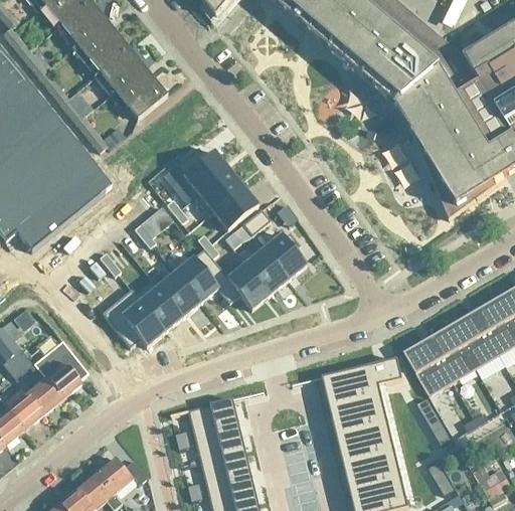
[(41,0),(40,1),(59,24),(90,0),(41,0)]
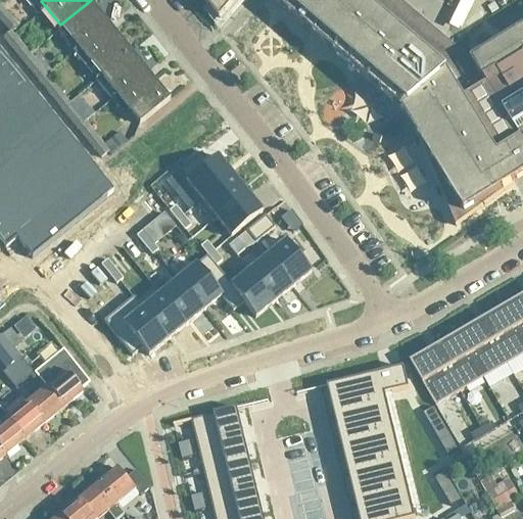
[(91,0),(60,25),(80,49),(110,24),(91,0)]
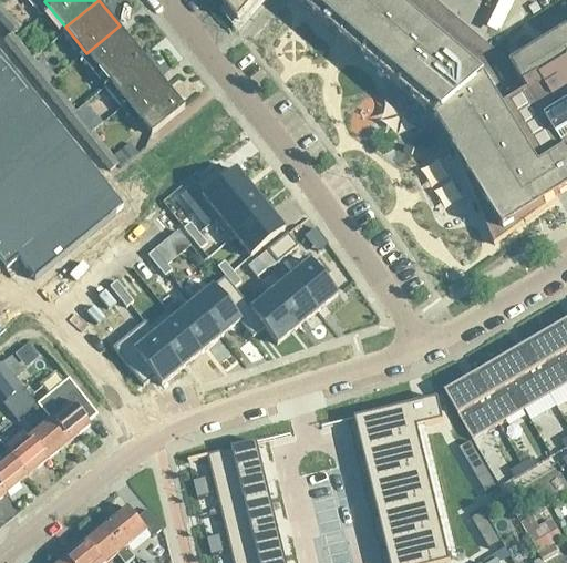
[(223,0),(238,18),(239,17),(254,0),(223,0)]
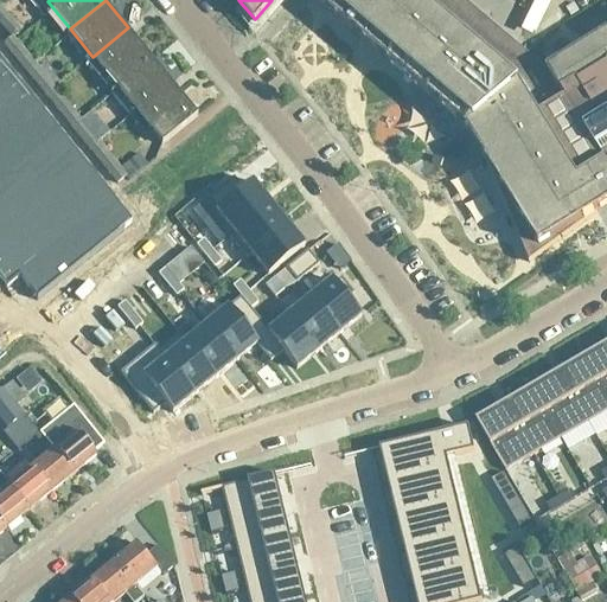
[(529,257),(592,211),(606,202),(606,165),(547,65),(470,0),(318,0),(467,127),(529,257)]
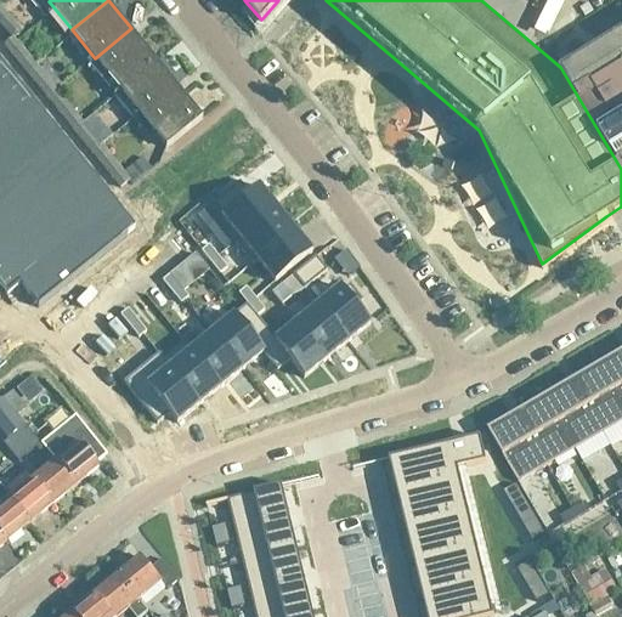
[(20,23),(0,1),(0,20),(11,32),(20,23)]
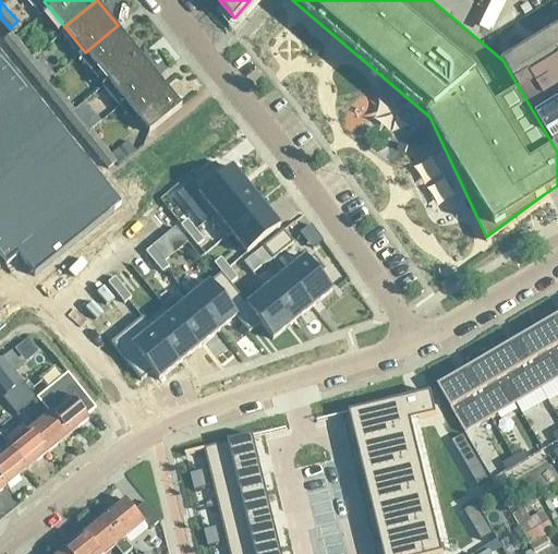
[(118,25),(85,52),(106,77),(138,50),(118,25)]
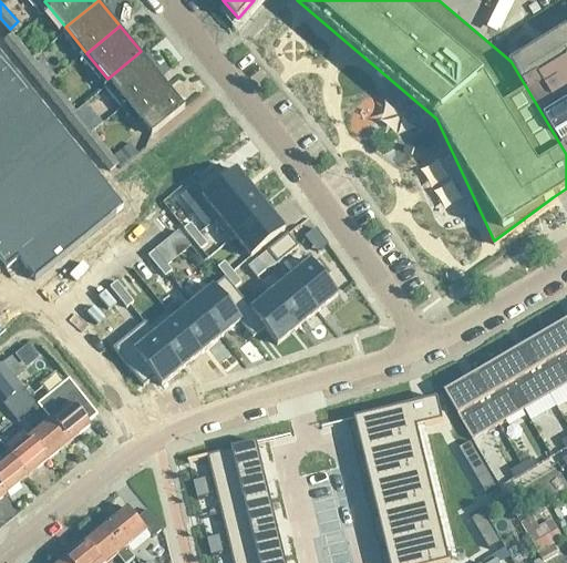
[(566,26),(511,61),(566,154),(566,26)]
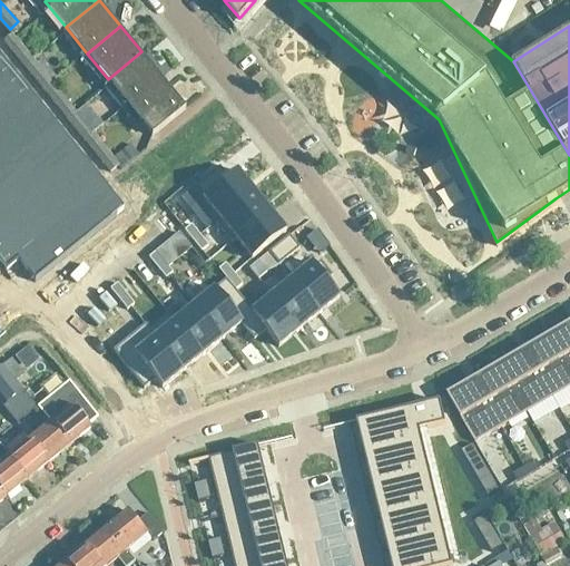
[(31,56),(10,29),(1,36),(22,62),(31,56)]
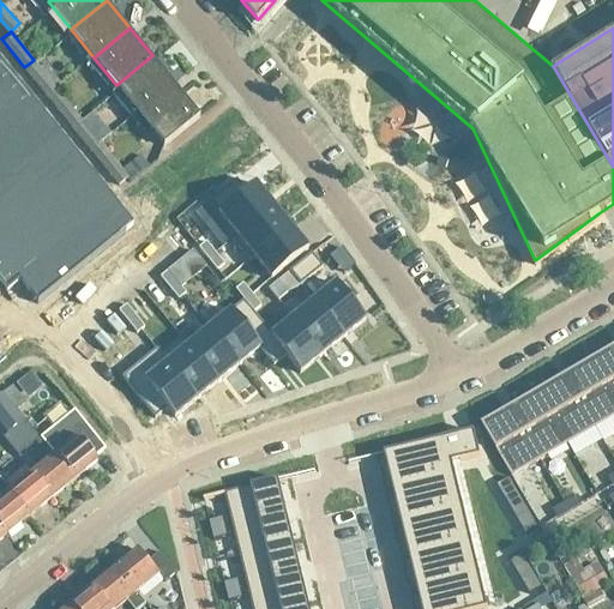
[(152,55),(116,85),(107,92),(130,120),(138,113),(175,84),(152,55)]
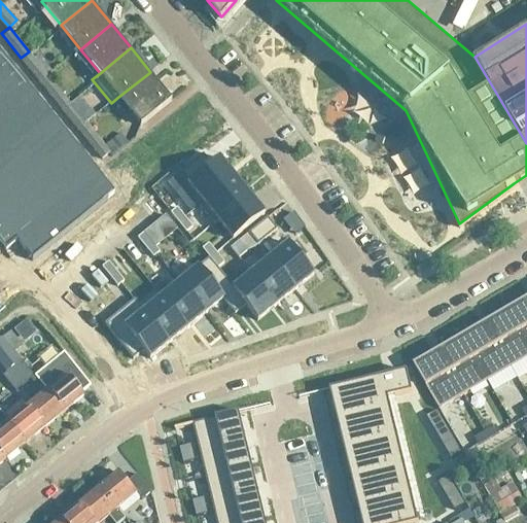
[(0,172),(61,125),(0,49),(0,172)]
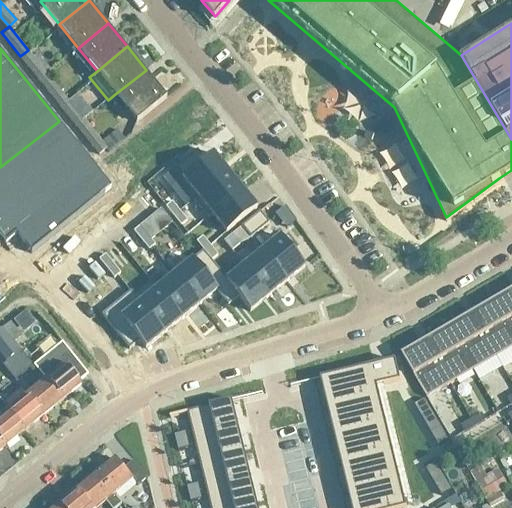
[(28,50),(20,56),(39,79),(47,73),(48,72),(45,68),(49,65),(36,49),(31,53),(28,50)]
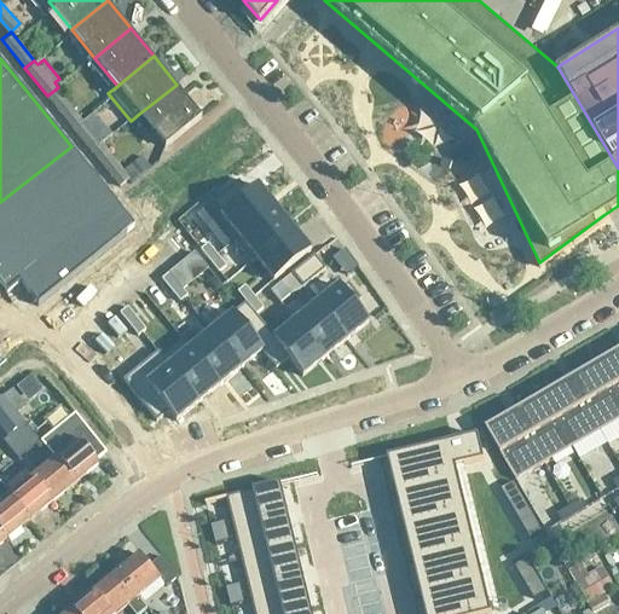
[(200,114),(177,85),(139,114),(163,143),(200,114)]
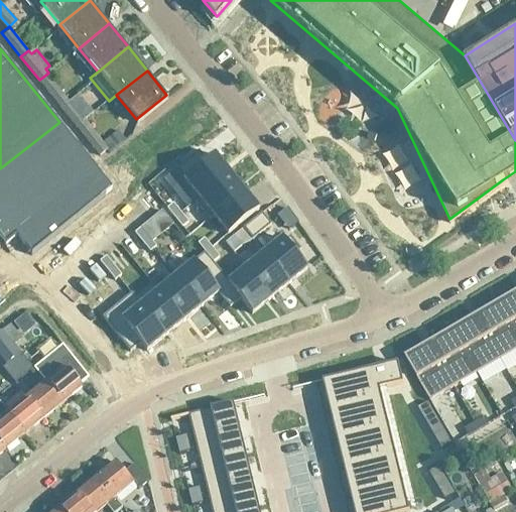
[(47,74),(39,80),(58,104),(66,97),(47,74)]
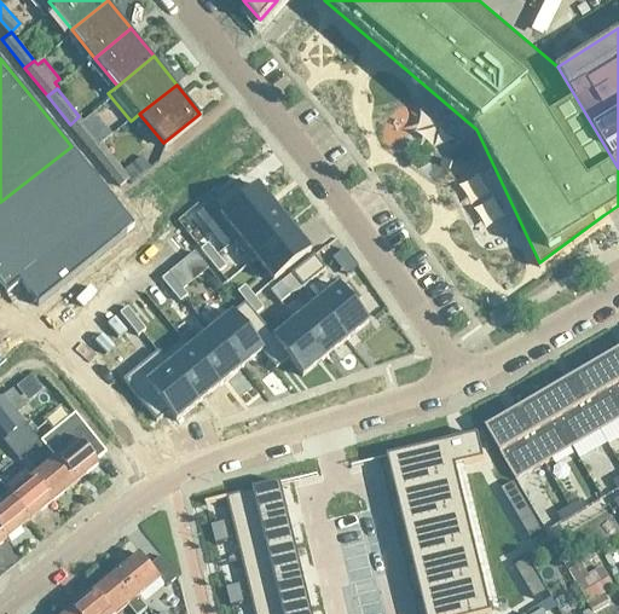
[(400,115),(439,144),(453,126),(415,97),(400,115)]
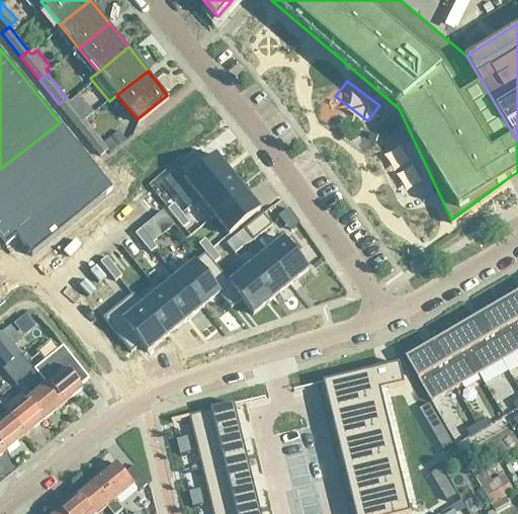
[(66,97),(59,104),(78,127),(85,121),(66,97)]
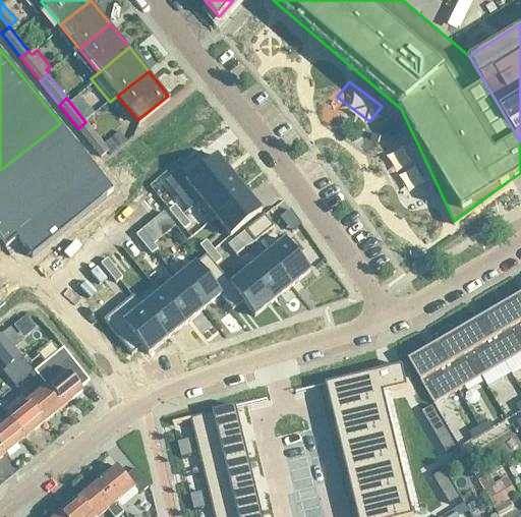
[(85,122),(78,128),(99,154),(106,148),(107,148),(109,150),(127,136),(119,126),(101,140),(85,122)]
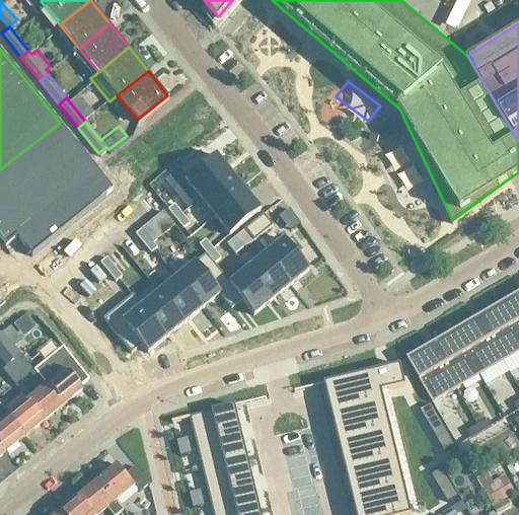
[(60,123),(0,169),(0,238),(2,242),(13,233),(30,252),(63,226),(112,187),(60,123)]
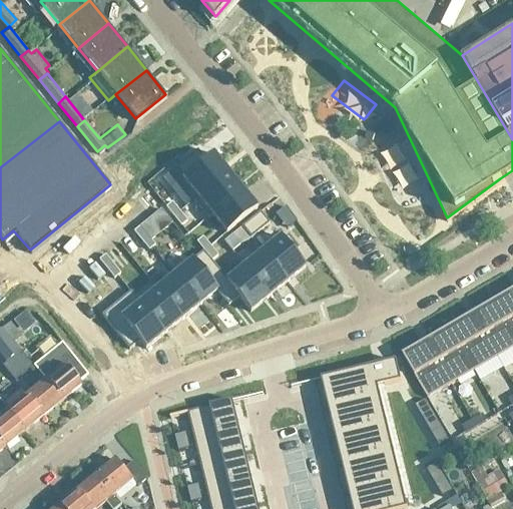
[(383,144),(396,162),(414,150),(402,132),(383,144)]
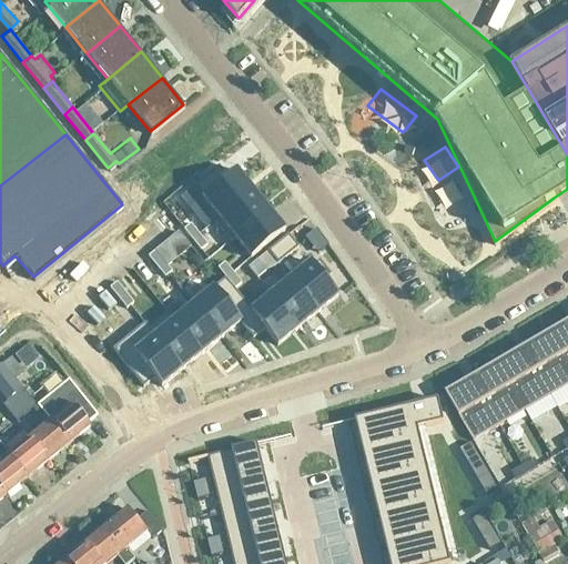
[(213,218),(251,187),(234,165),(226,173),(217,162),(192,182),(201,193),(196,197),(213,218)]
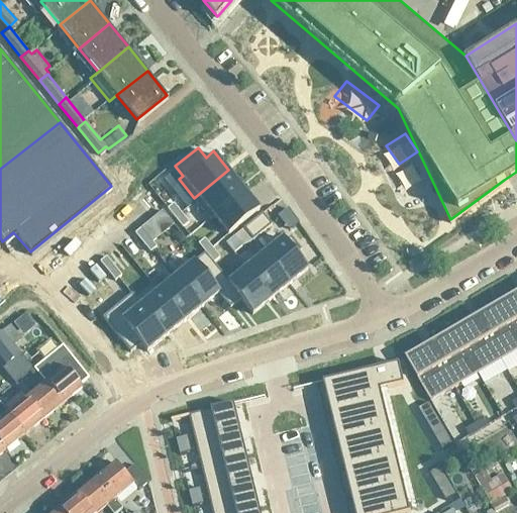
[(175,166),(163,176),(185,205),(194,198),(179,179),(183,176),(175,166)]
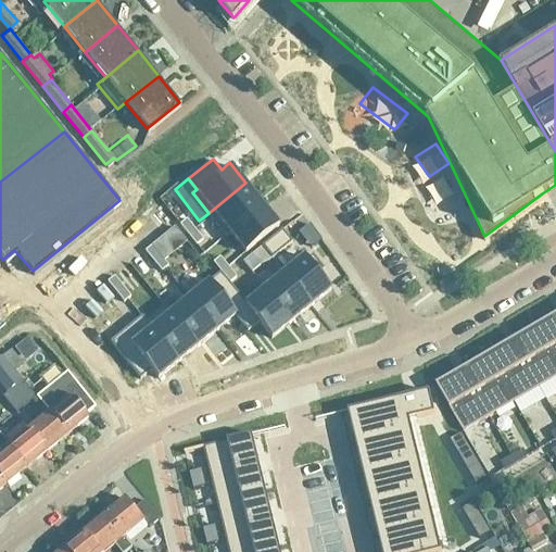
[(245,183),(209,213),(224,231),(261,201),(245,183)]
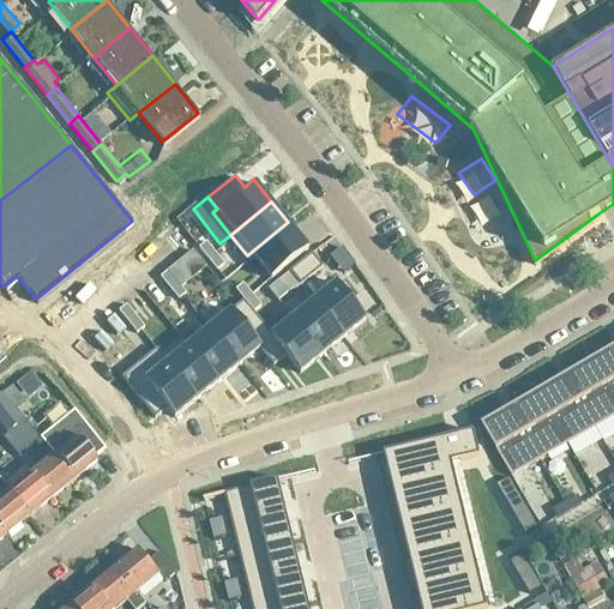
[(307,245),(288,222),(247,255),(248,257),(253,253),(270,275),(307,245)]
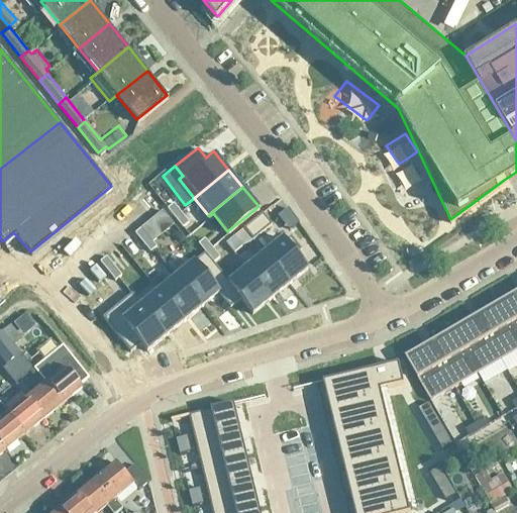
[(174,214),(180,209),(173,200),(166,205),(174,214)]
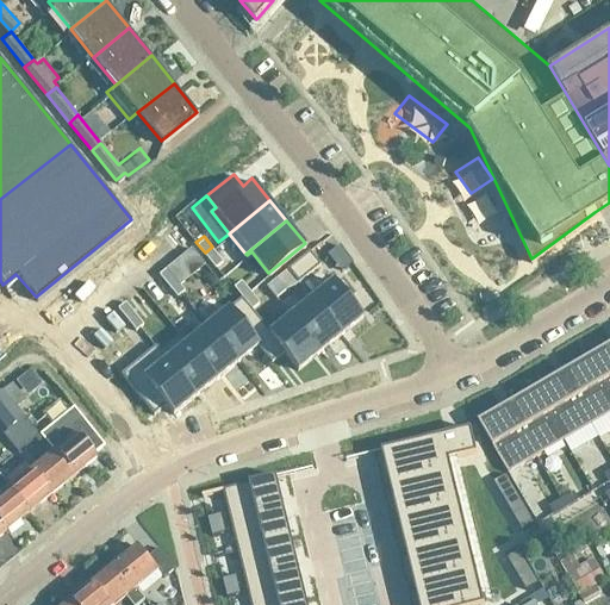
[(222,257),(212,247),(205,253),(215,264),(222,257)]
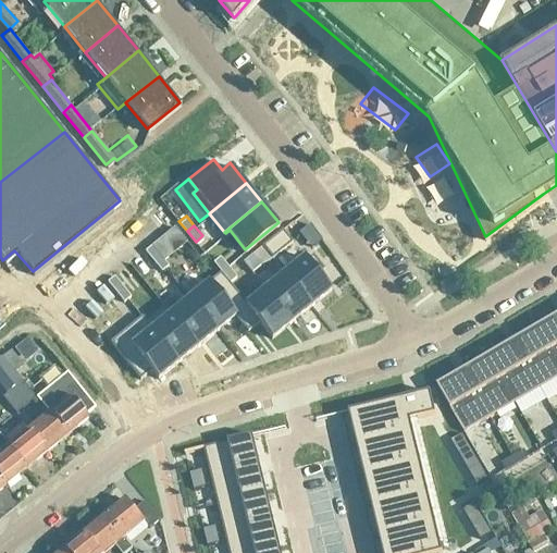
[(282,226),(261,243),(271,255),(292,238),(282,226)]
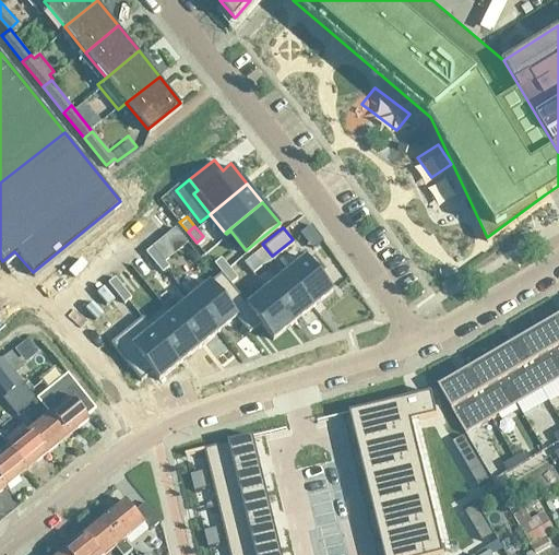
[(159,236),(152,243),(159,252),(164,258),(171,251),(159,236)]
